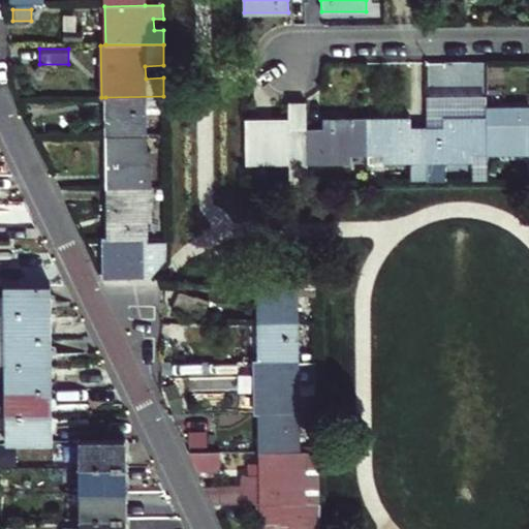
[(146,109),(163,109),(163,96),(105,97),(106,135),(146,135),(146,109)]
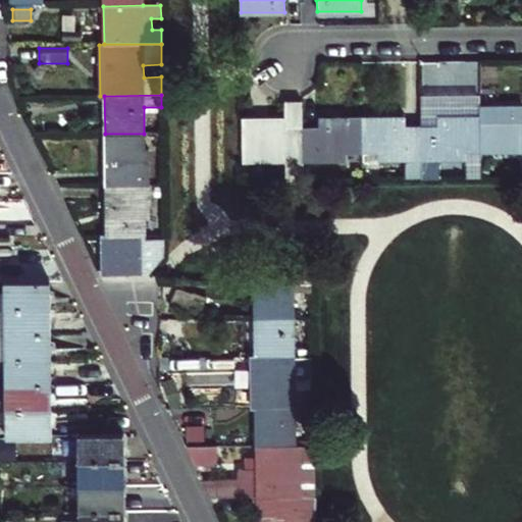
[(259,154),(259,162),(284,162),(284,180),(303,179),(303,162),(303,128),(302,103),(284,103),(284,118),(243,118),(243,154),(259,154)]
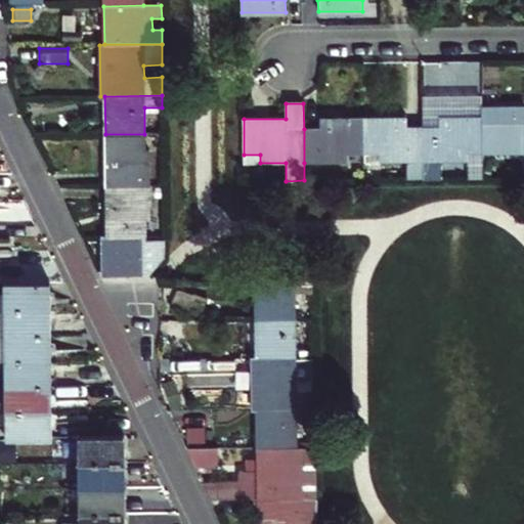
[(483,117),(483,153),(523,151),(523,107),(482,107),(483,117)]
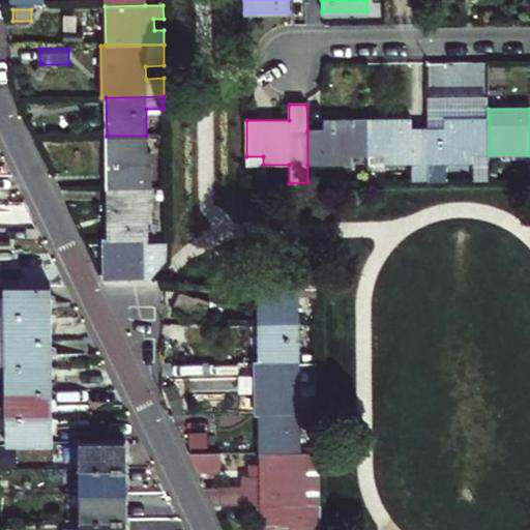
[(428,129),(429,181),(446,181),(446,163),(472,163),(472,154),(489,154),(489,118),(444,118),(444,128),(428,129)]
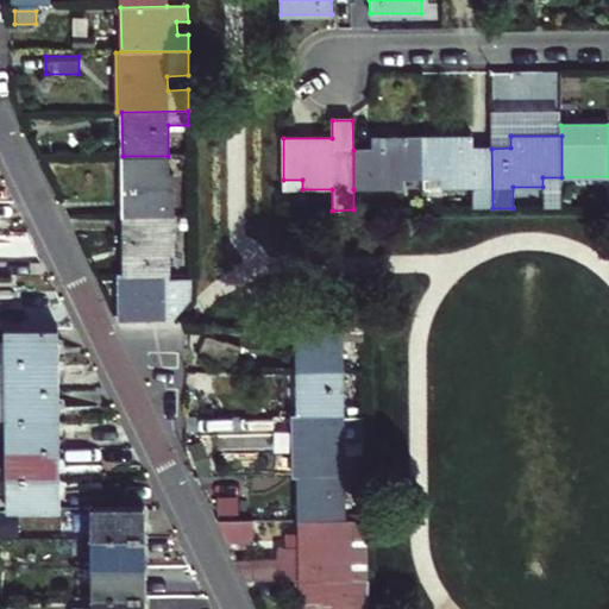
[(353,189),(403,188),(403,179),(422,179),(422,137),(371,138),(372,150),(353,150),(353,189)]
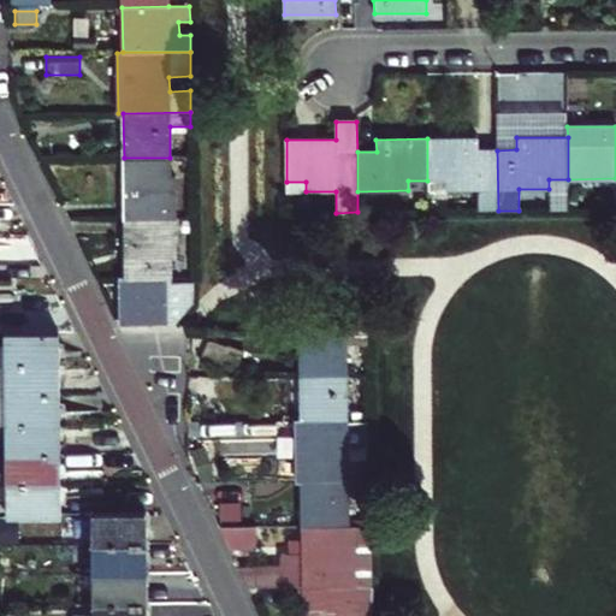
[(427,181),(427,190),(479,190),(479,211),(498,211),(497,150),(478,150),(478,138),(427,138),(427,181)]
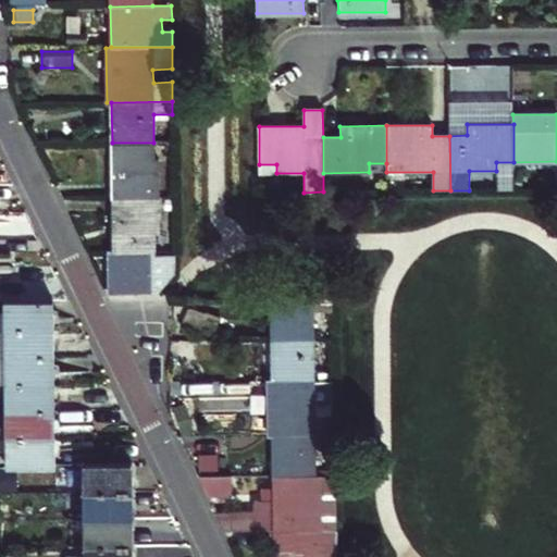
[(153,143),(112,143),(112,197),(155,197),(155,188),(159,188),(159,160),(153,160),(153,143)]
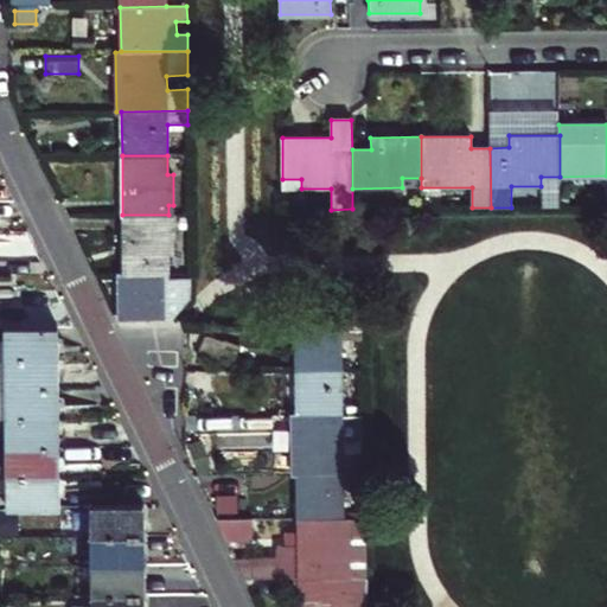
[(282,190),(301,189),(301,179),(282,179),(282,190)]
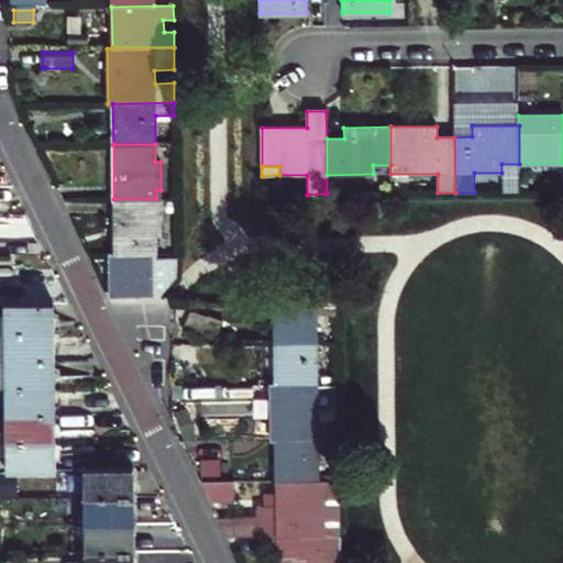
[(156,199),(113,199),(114,254),(156,254),(156,235),(161,235),(161,207),(156,207),(156,199)]
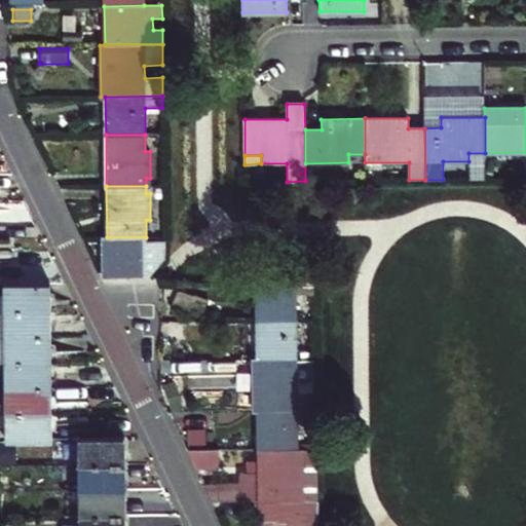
[(107,237),(102,237),(103,276),(148,275),(164,258),(164,240),(146,240),(146,237),(107,237)]
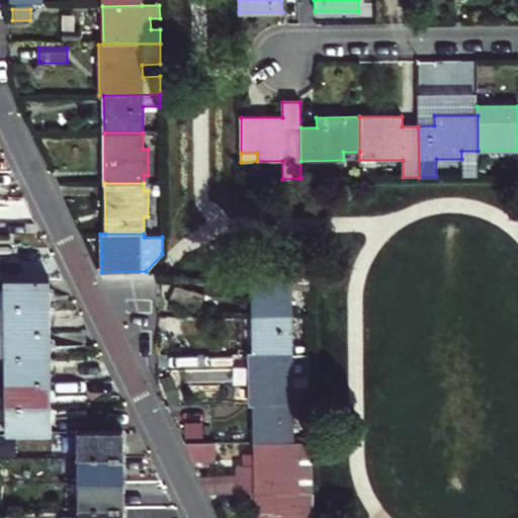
[(291,277),(253,278),(253,316),(291,316),(291,289),(291,277)]
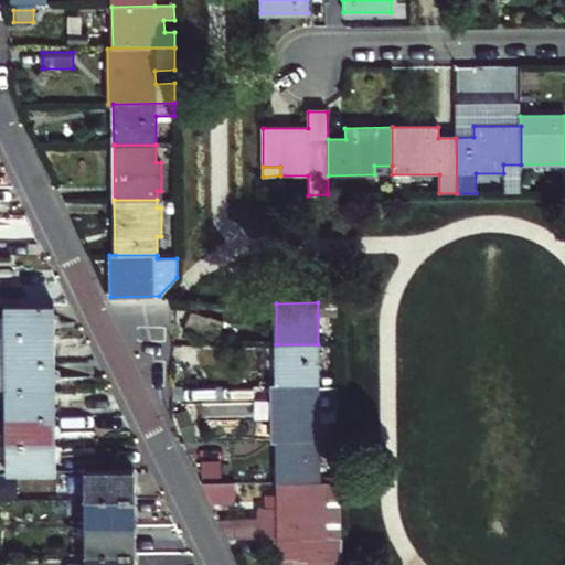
[(318,302),(318,316),(338,316),(338,302),(318,302)]
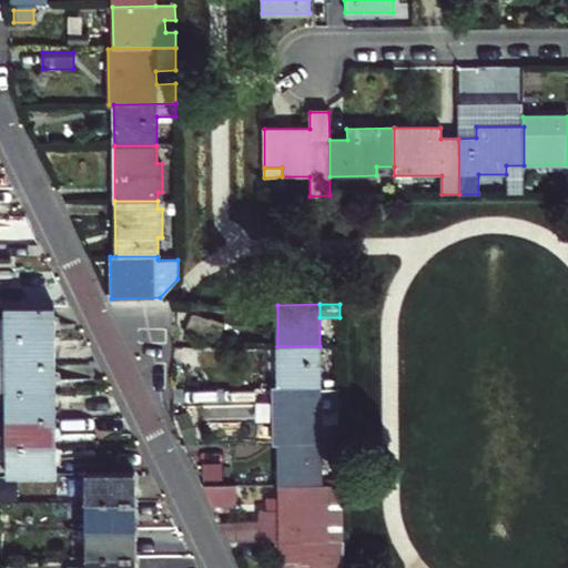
[(54,335),(54,307),(6,308),(6,317),(6,336),(54,335)]
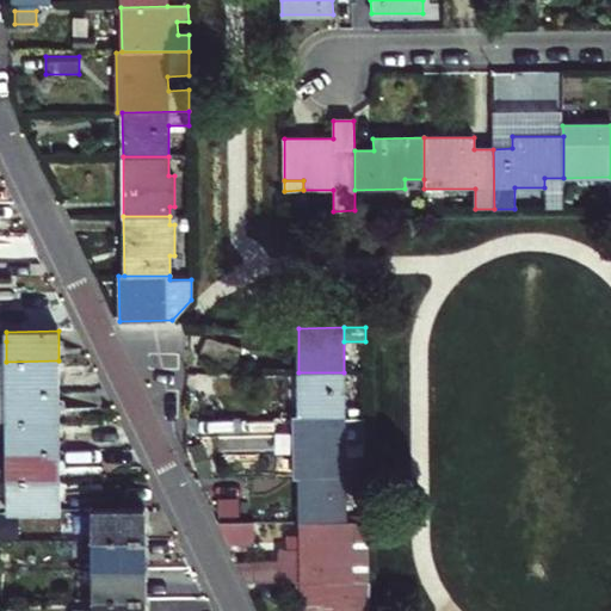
[(205,339),(199,356),(230,368),(238,351),(205,339)]
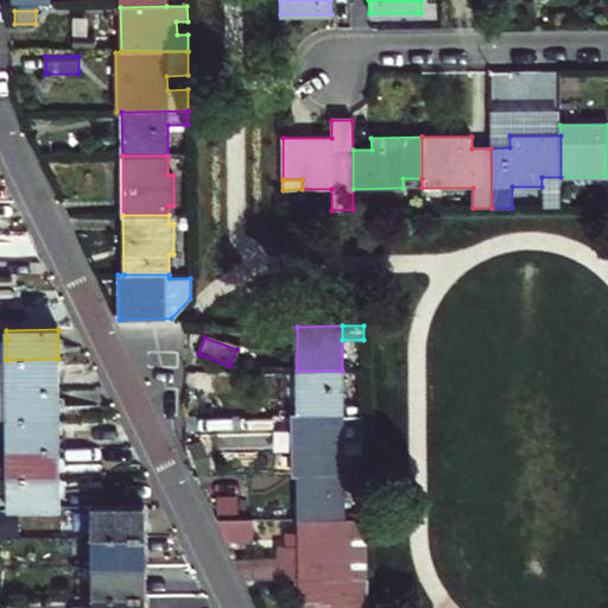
[(0,359),(0,388),(58,388),(58,359),(6,360),(0,359)]
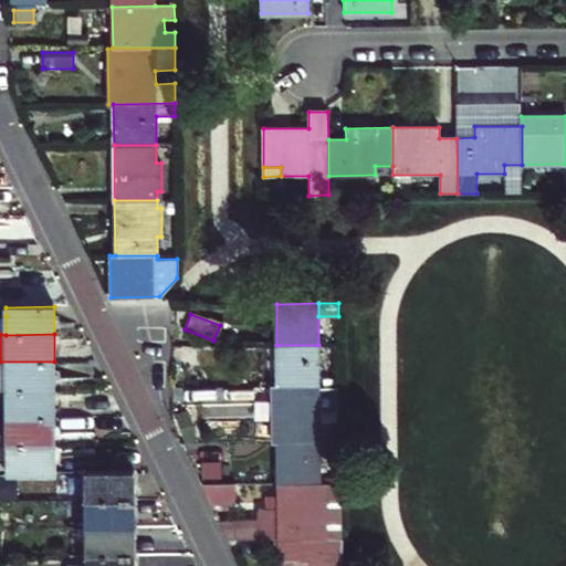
[(276,387),(320,386),(318,345),(276,345),(276,387)]
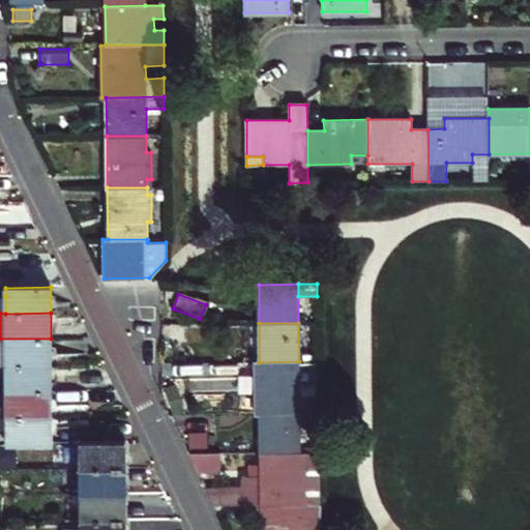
[(0,364),(5,365),(52,364),(51,339),(0,339),(0,364)]
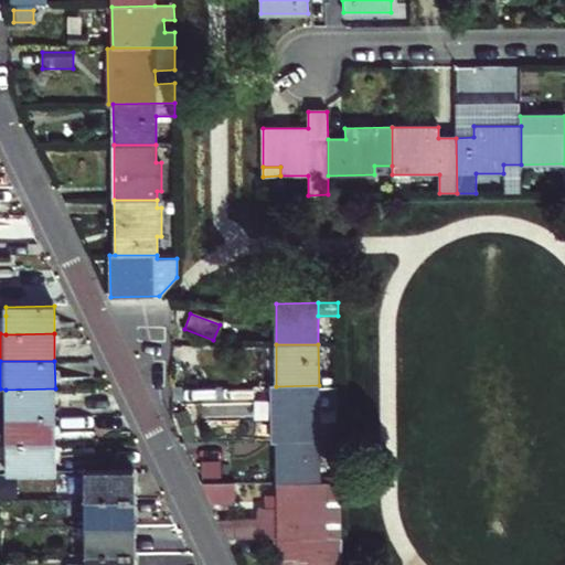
[(276,386),(268,386),(268,400),(272,400),(273,441),(277,441),(339,440),(339,423),(319,424),(319,411),(339,411),(338,385),(319,385),(276,386)]
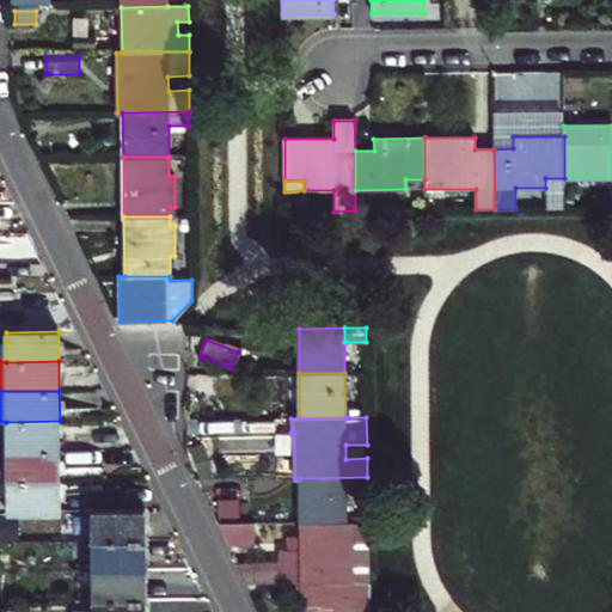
[(60,451),(60,421),(6,422),(7,441),(7,452),(60,451)]
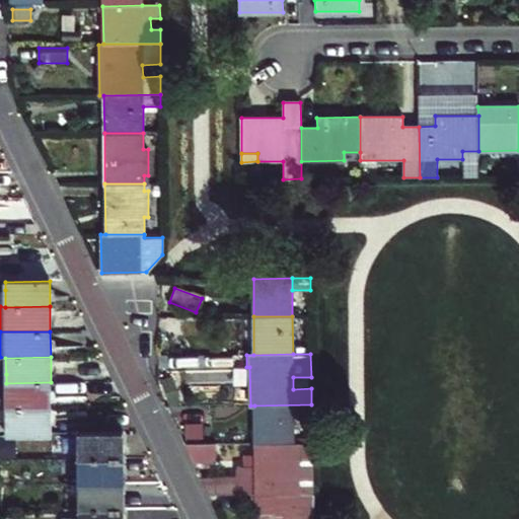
[(51,408),(51,382),(6,383),(6,392),(6,409),(51,408)]
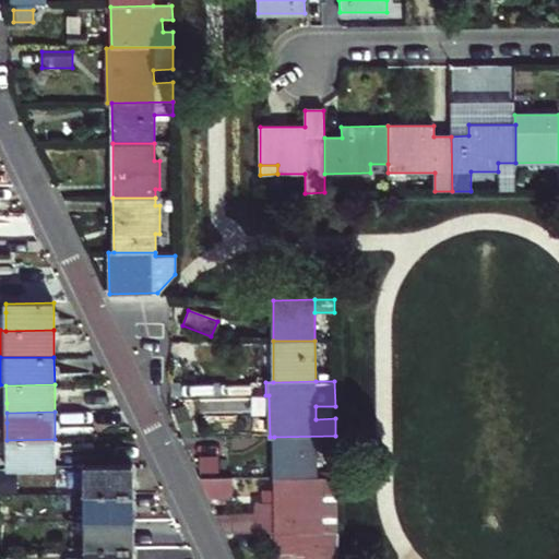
[(274,437),(274,477),(318,477),(318,450),(335,450),(335,436),(274,437)]
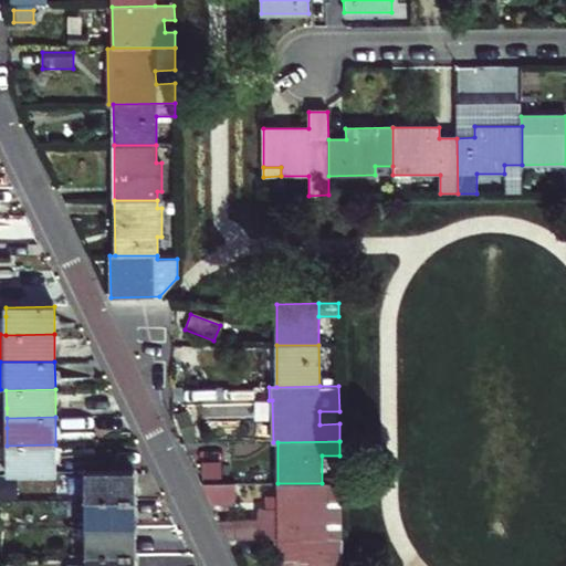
[(55,472),(55,444),(7,446),(7,473),(55,472)]
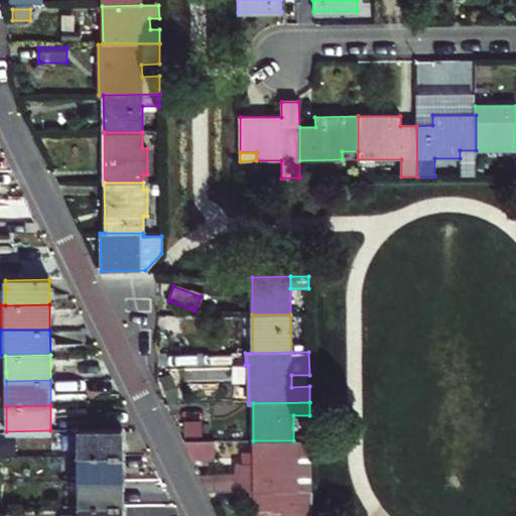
[(203,423),(188,422),(188,435),(203,436),(203,423)]
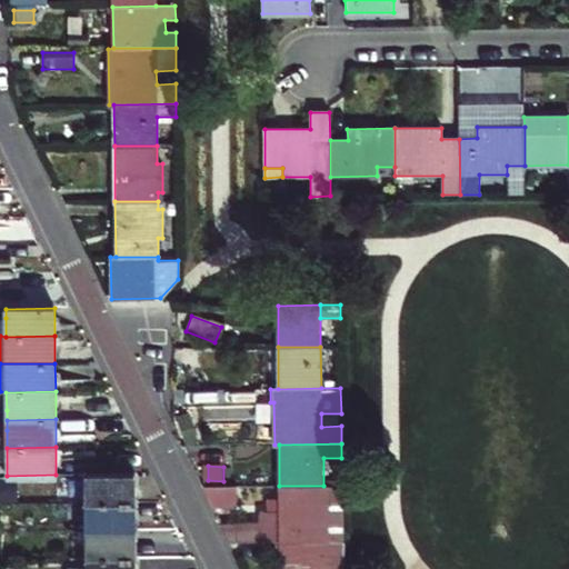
[(135,501),(135,475),(132,475),(86,475),(87,502),(132,502),(135,501)]
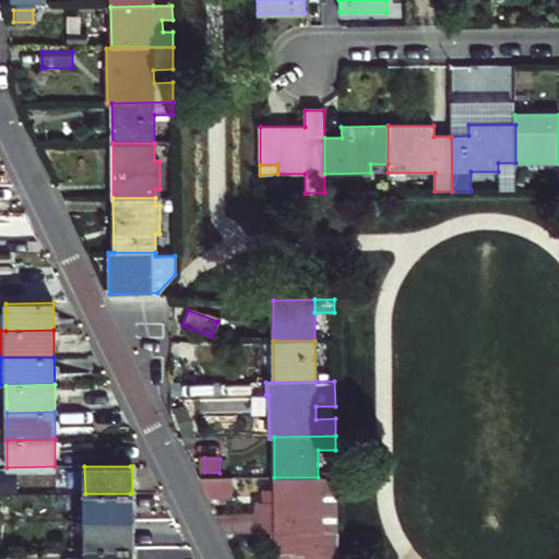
[(336,532),(336,477),(318,477),(274,477),(275,502),(256,502),(256,514),(216,514),(225,533),(271,533),(275,533),(317,532),(336,532)]
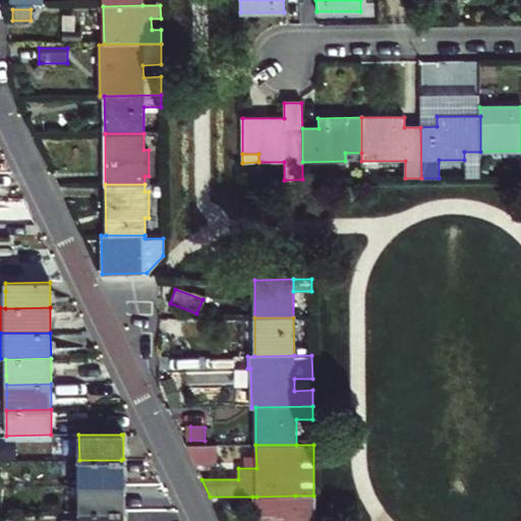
[(216,446),(185,446),(194,465),(216,465),(216,446)]
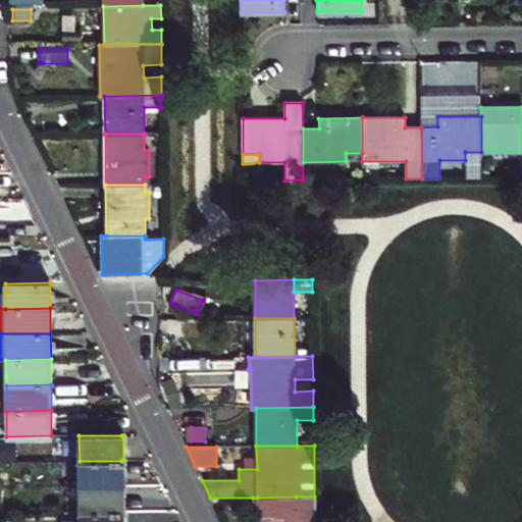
[(80,461),(80,486),(121,486),(124,486),(123,460),(121,461),(80,461)]
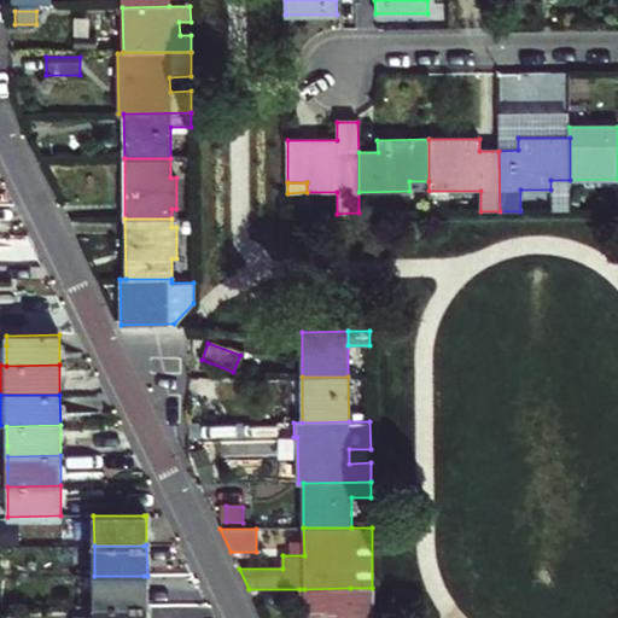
[(94,606),(94,576),(77,576),(79,606),(94,606)]
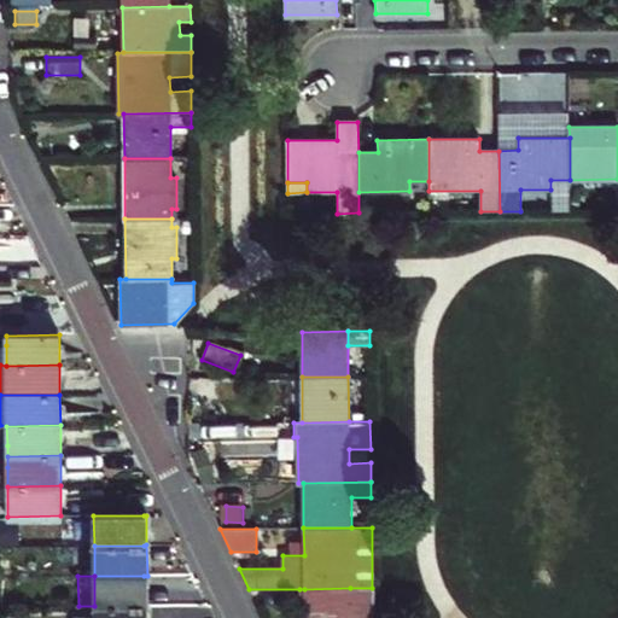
[(147,576),(144,576),(94,576),(94,606),(145,606),(147,606),(147,576)]
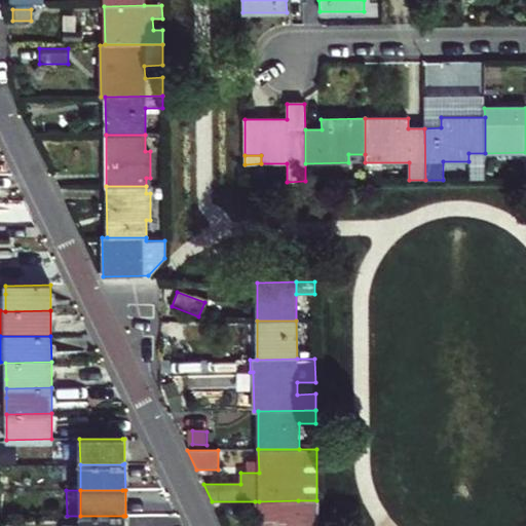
[(259,514),(259,525),(302,525),(303,508),(298,508),(298,500),(259,501),(259,514)]
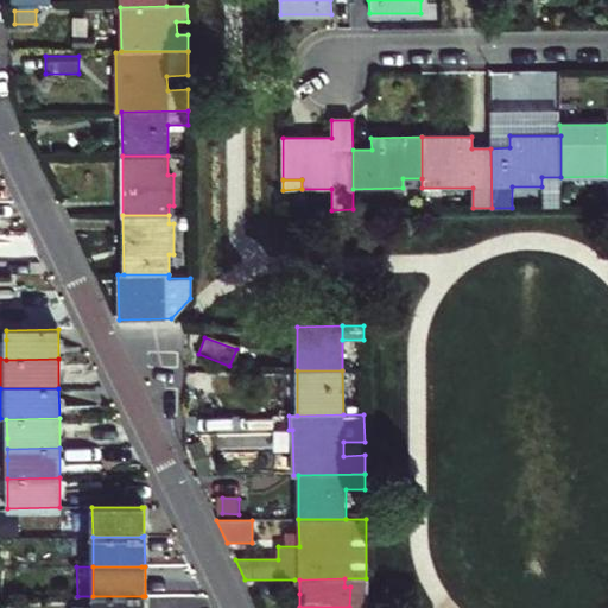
[(366,607),(366,578),(344,578),(344,587),(350,587),(349,607),(366,607)]
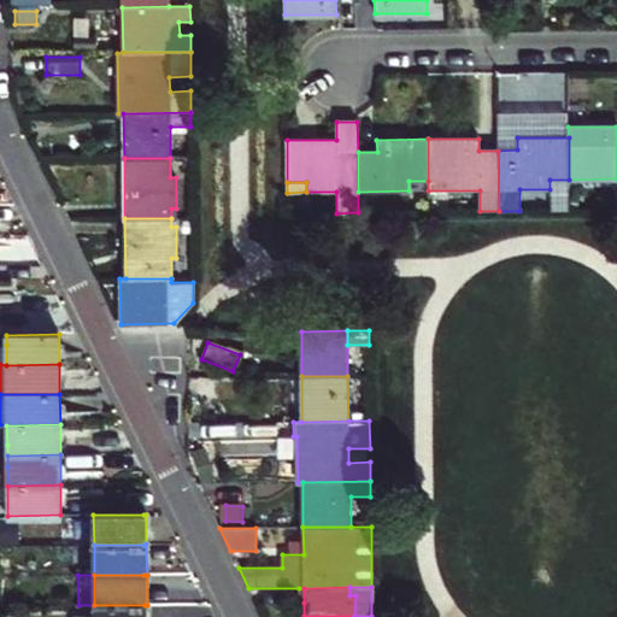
[(147,616),(147,605),(145,605),(94,605),(94,616),(71,616),(70,616),(147,616)]
